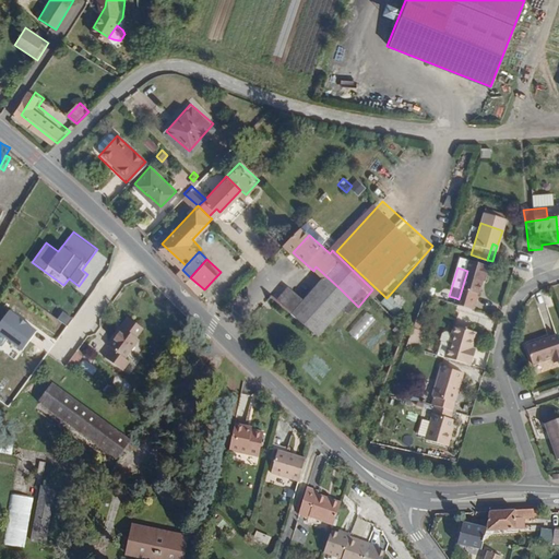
[(474,304),(476,304),(485,276),(467,271),(459,299),(456,298),(451,313),(470,319),(474,304)]
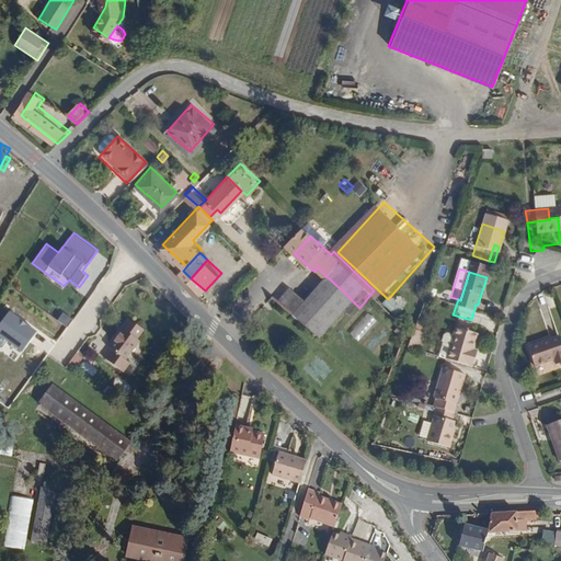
[(283,305),(299,317),(311,327),(324,311),(295,288),(283,305)]
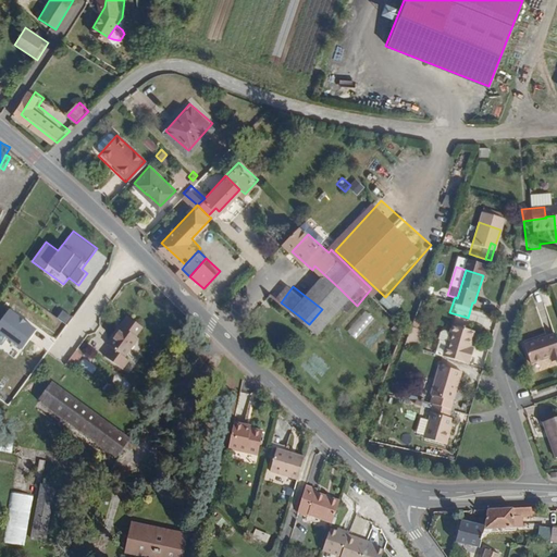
[(309,324),(329,339),(357,306),(339,288),(322,309),(309,324)]
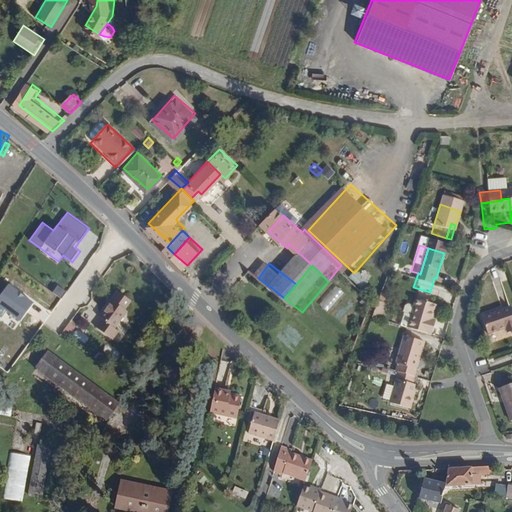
[(0,306),(23,320),(35,300),(8,284),(0,297),(0,306)]
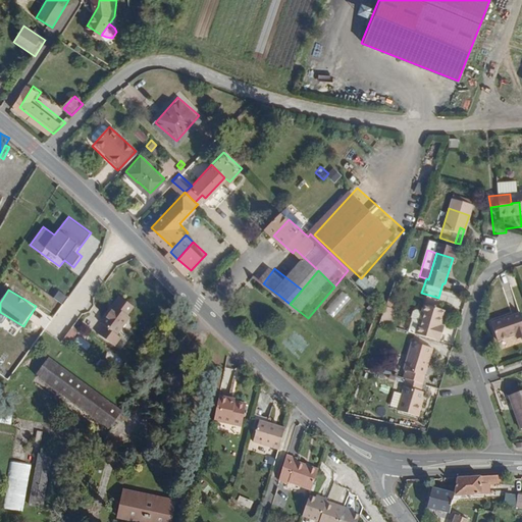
[(117,333),(128,318),(126,317),(135,305),(120,295),(112,306),(113,307),(103,322),(105,323),(98,332),(115,345),(121,336),(117,333)]
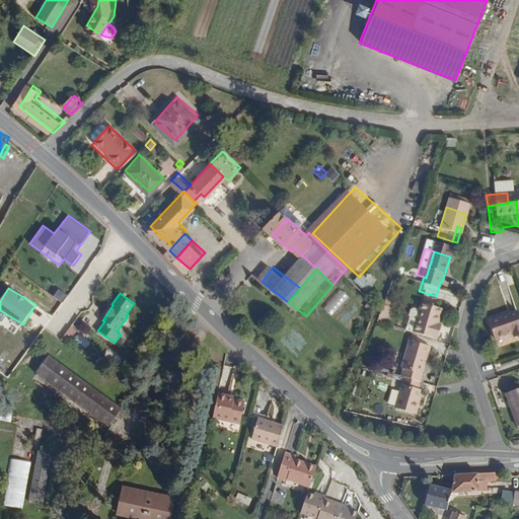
[(436,349),(441,334),(438,334),(443,319),(420,312),(418,318),(411,342),(436,349)]
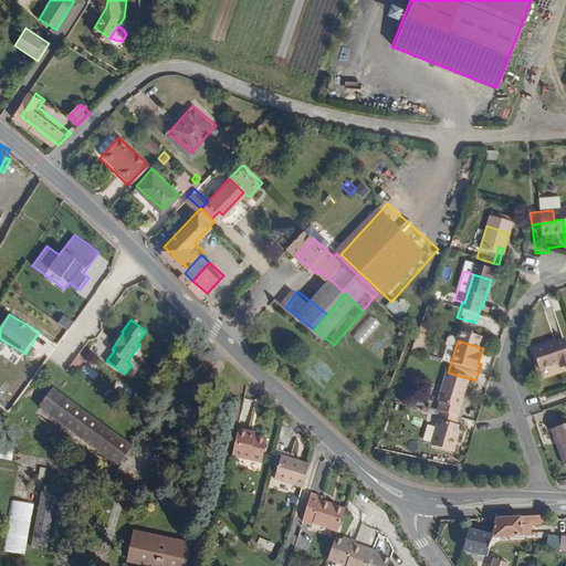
[(417,344),(408,342),(406,349),(413,352),(417,344)]
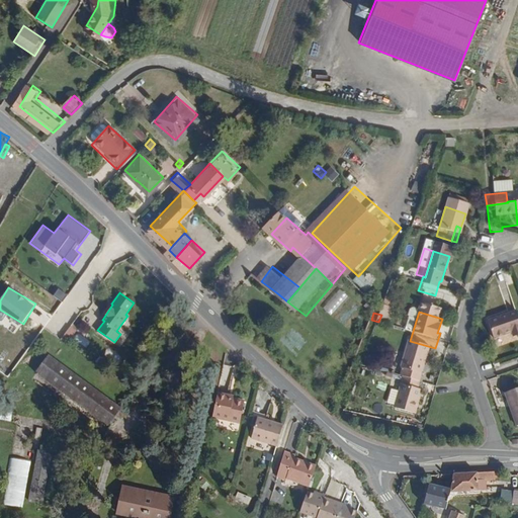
[(407,326),(403,339),(410,341),(417,318),(413,317),(407,319),(405,325),(407,326)]
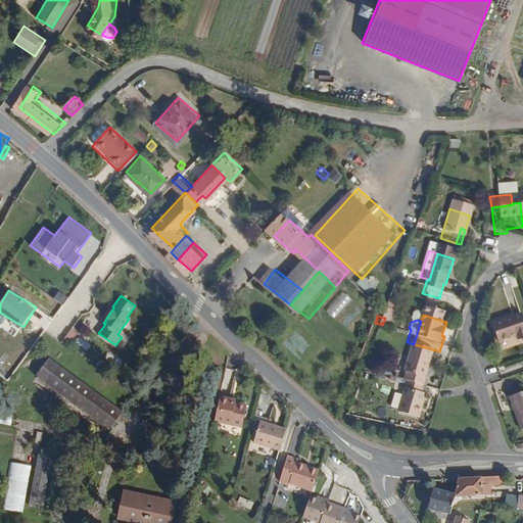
[(372,332),(379,334),(382,325),(375,323),(372,332)]
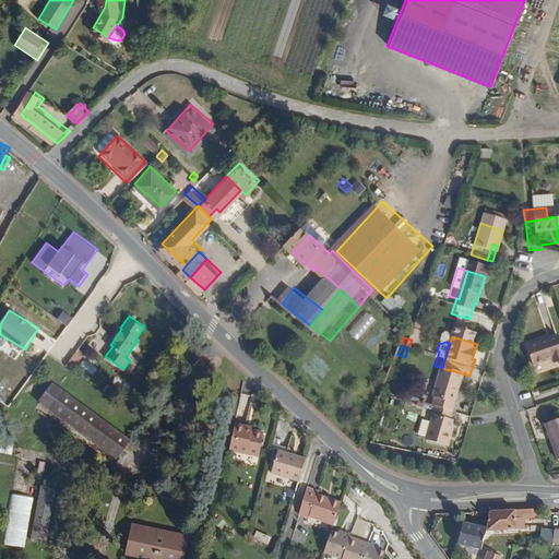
[(550,375),(558,371),(558,361),(555,347),(524,356),(531,377),(549,370),(550,375)]
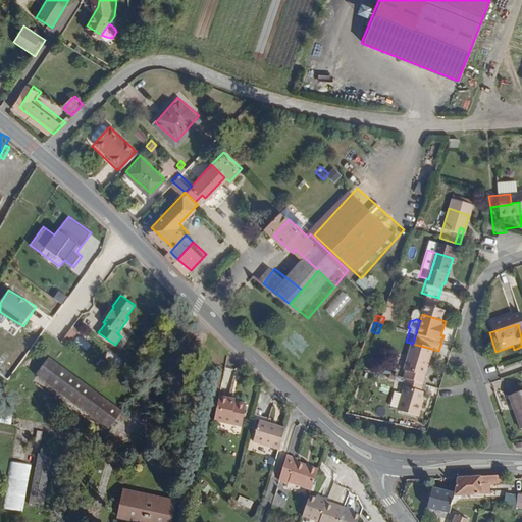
[(76,331),(71,327),(67,333),(72,337),(76,331)]
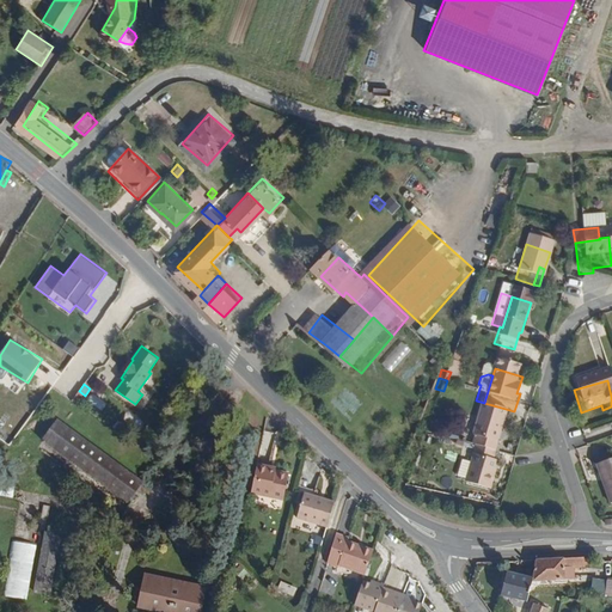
[(72,399),(79,404),(85,396),(79,391),(72,399)]
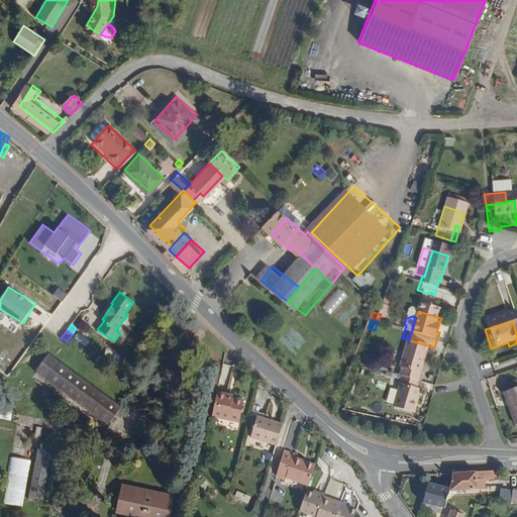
[(399,378),(397,385),(401,386),(413,389),(423,355),(405,350),(397,377),(399,378)]
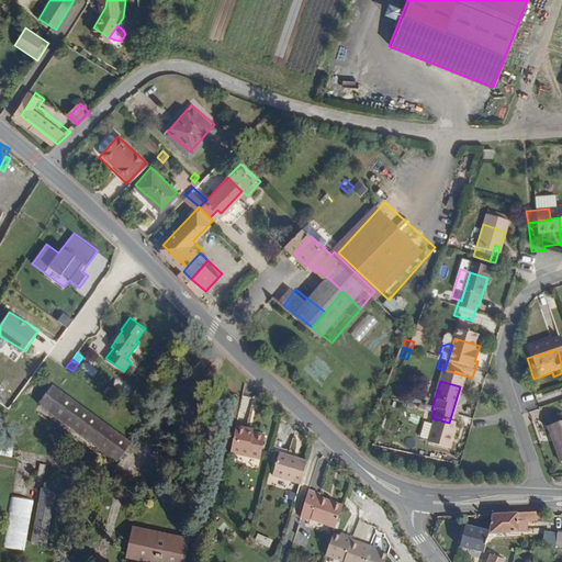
[(119,460),(133,440),(55,385),(42,405),(119,460)]
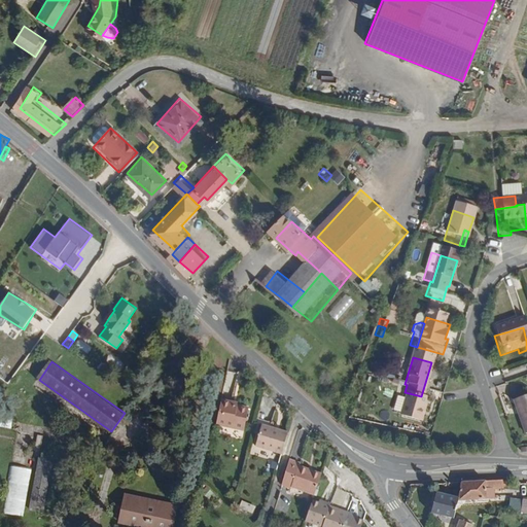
[(372,375),(361,372),(359,380),(370,382),(372,375)]
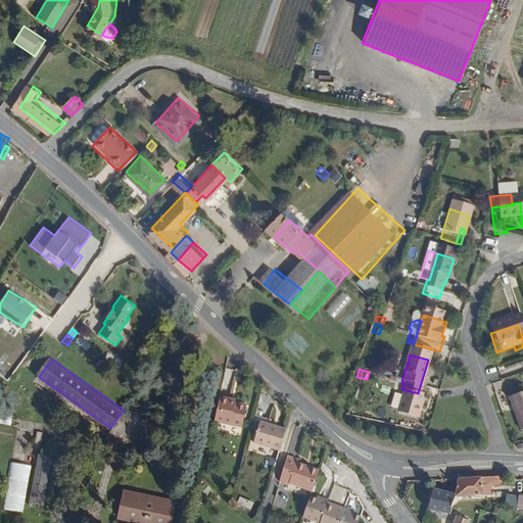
[(414,426),(422,402),(415,400),(418,393),(406,390),(401,402),(397,416),(396,420),(414,426)]
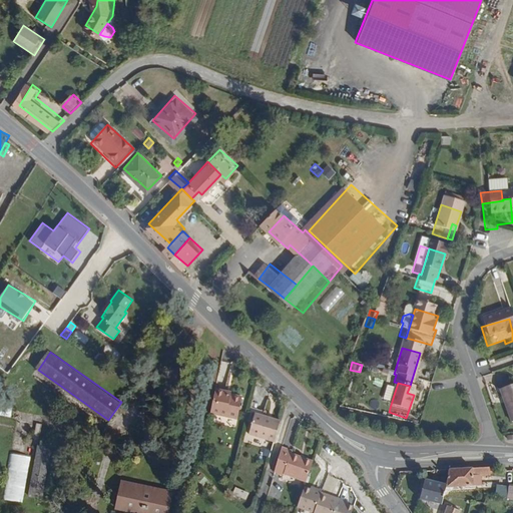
[(210,414),(239,419),(243,399),(227,396),(228,392),(215,390),(210,414)]
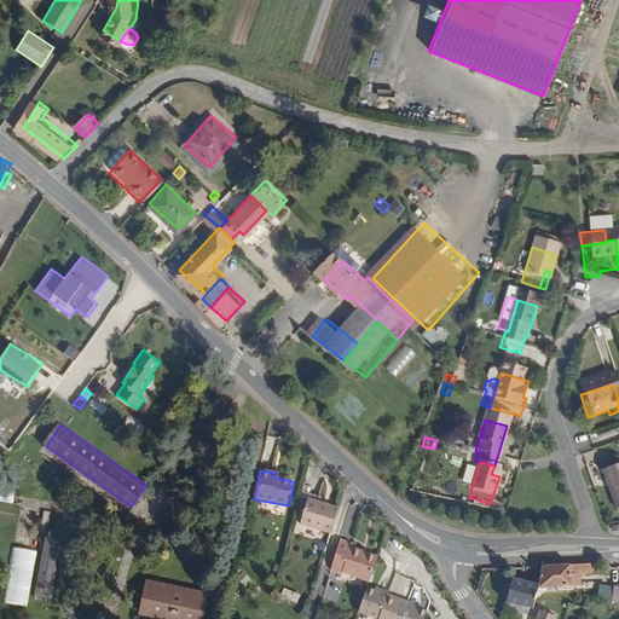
[(617,519),(618,516),(618,473),(603,478),(617,519)]
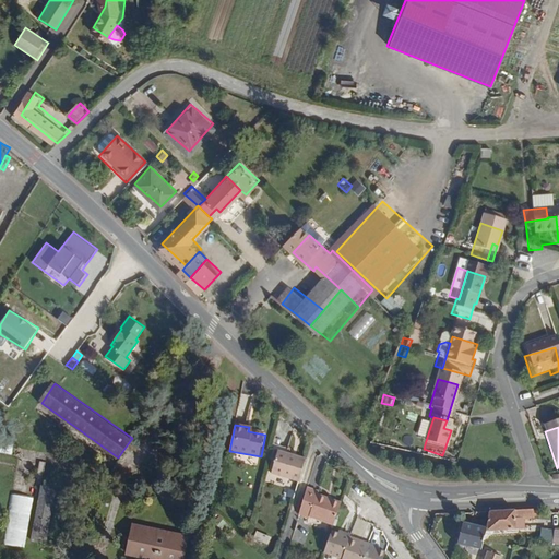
[(421,428),(417,442),(425,444),(429,430),(421,428)]
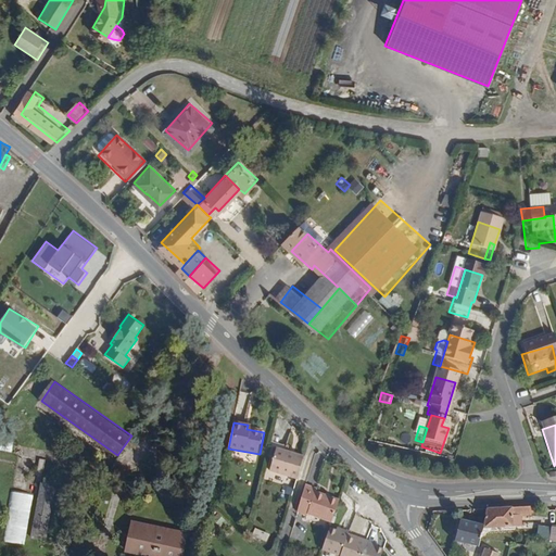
[(272,470),(301,476),(305,454),(276,449),(272,470)]
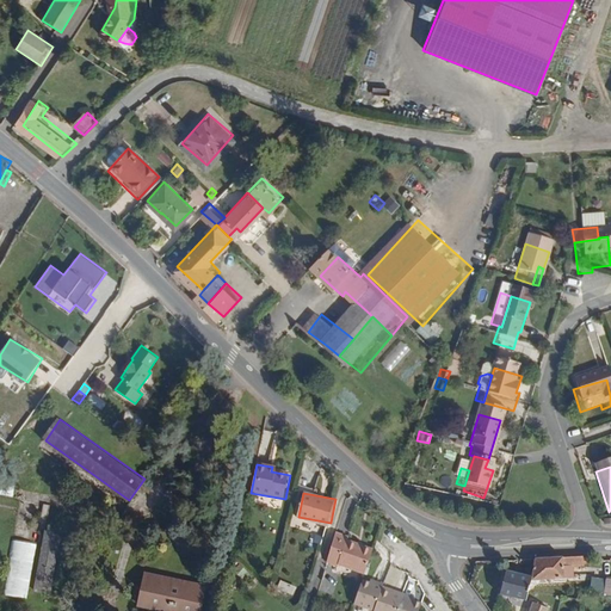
[(31,580),(51,582),(59,538),(39,535),(31,580)]
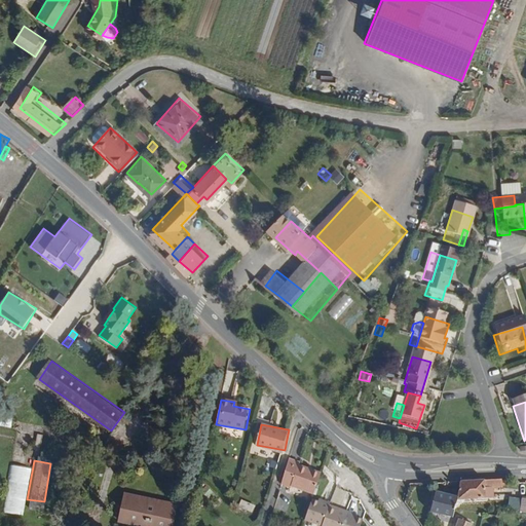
[(292,486),(315,493),(322,475),(299,466),(300,464),(290,460),(282,485),(292,488),(292,486)]
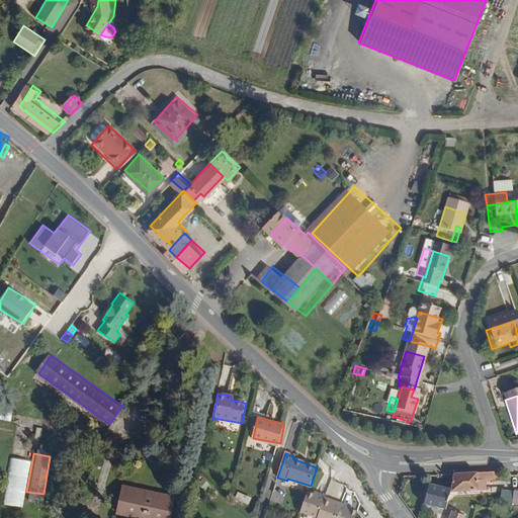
[(2,509),(19,512),(27,461),(11,459),(2,509)]
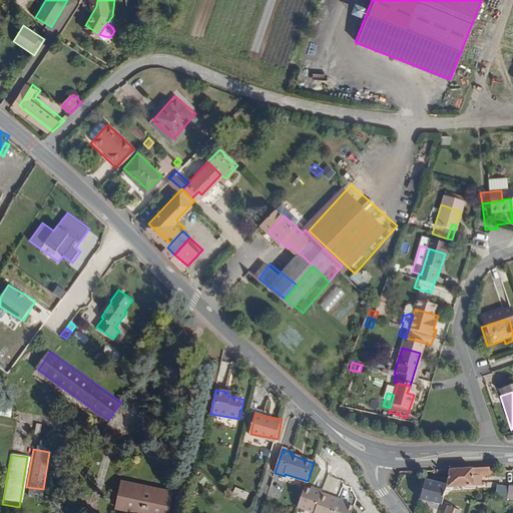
[(447,491),(472,493),(474,484),(495,483),(497,476),(451,477),(447,491)]
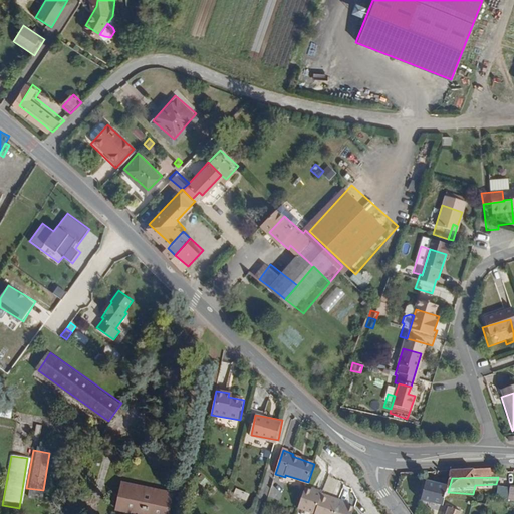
[(124,507),(164,513),(174,513),(179,488),(130,480),(124,507)]
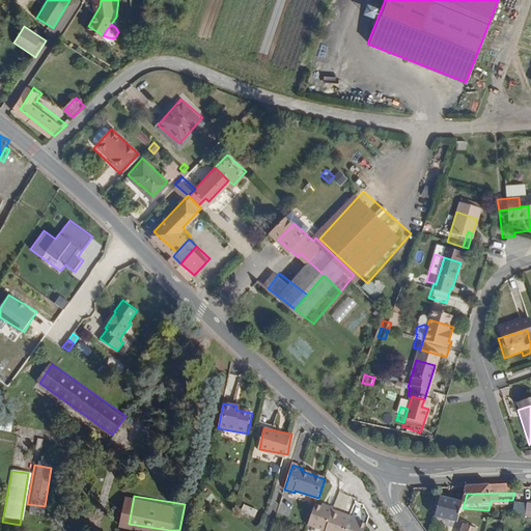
[(458,527),(460,519),(463,508),(440,502),(436,522),(458,527)]
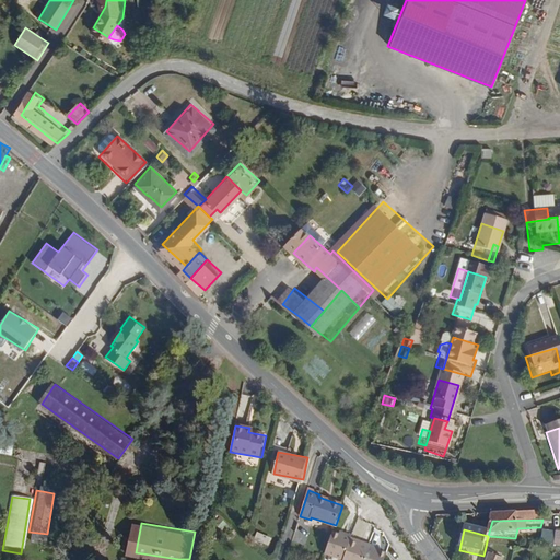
[(342,559),(386,559),(388,553),(378,550),(378,547),(362,541),(361,545),(350,541),(352,536),(343,533),(342,536),(333,534),(326,553),(343,559),(342,559)]
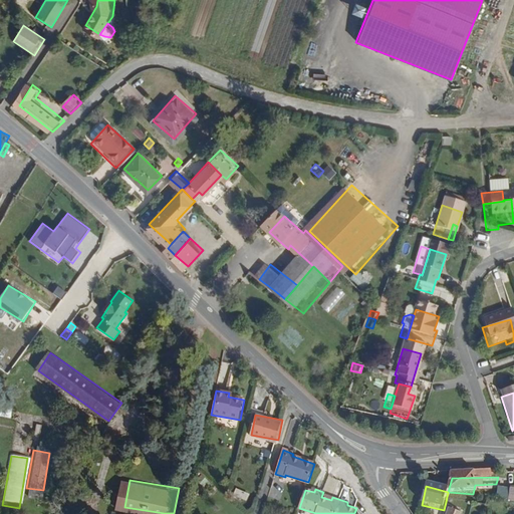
[(495,501),(507,503),(511,493),(498,490),(495,501)]
